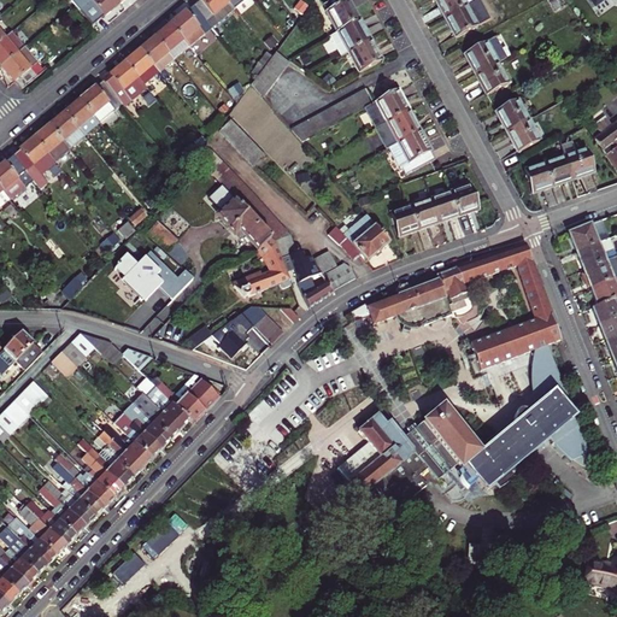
[(104,17),(119,4),(116,0),(80,0),(75,5),(92,27),(104,17)]
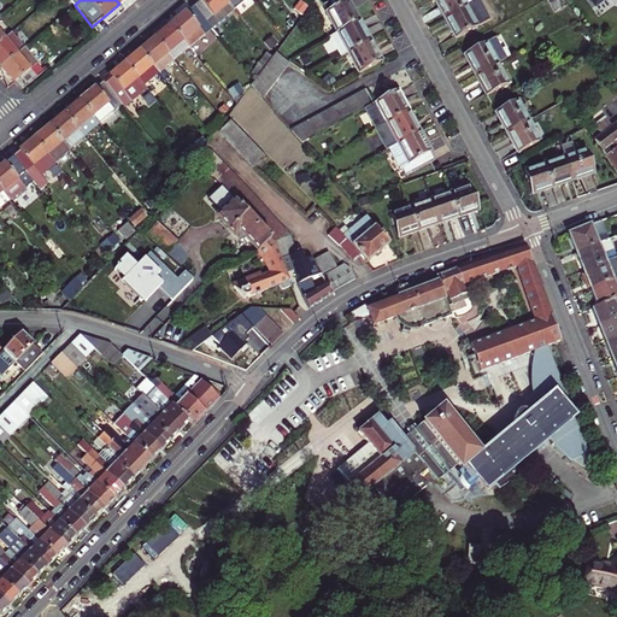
[(193,7),(211,29),(234,11),(224,0),(199,0),(199,1),(200,1),(193,7)]
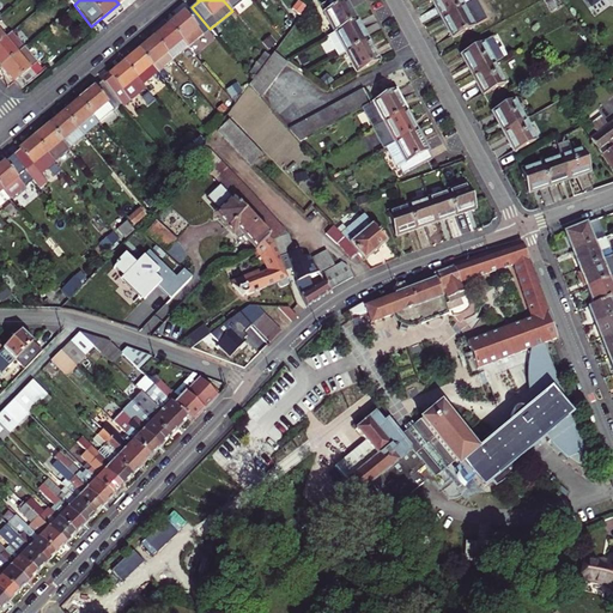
[(244,0),(223,0),(232,11),(244,0)]
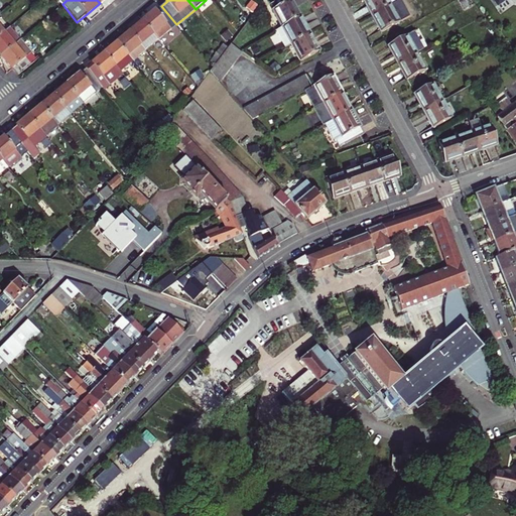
[(275,2),(270,5),(283,27),(300,18),(290,0),(276,0),(274,1),(275,2)]
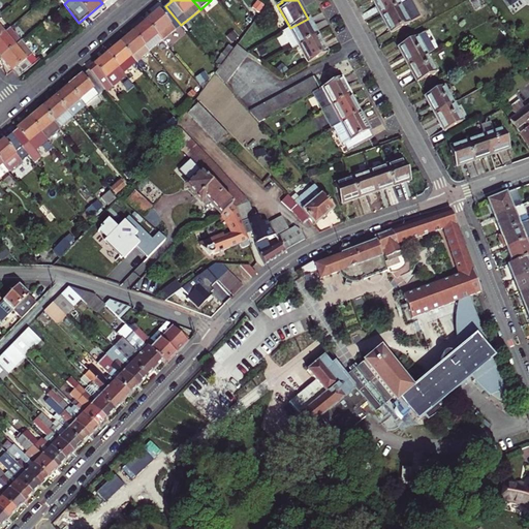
[(407,0),(372,0),(381,16),(399,6),(408,1),(407,0)]
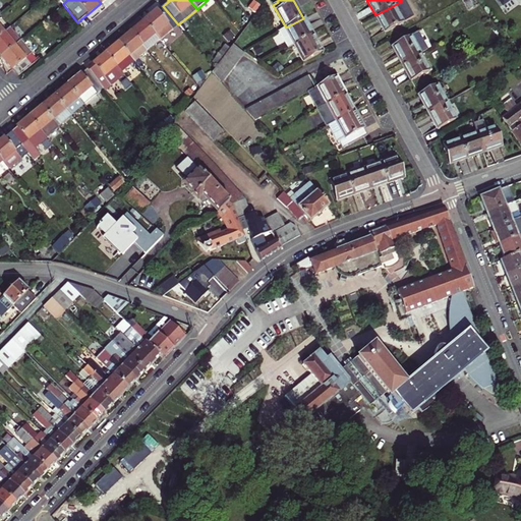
[(468,0),(462,0),(468,10),(473,7),(468,0)]
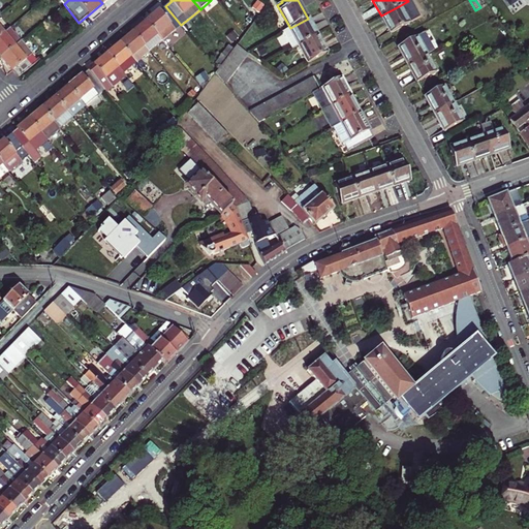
[(256,17),(265,6),(257,1),(250,11),(256,17)]
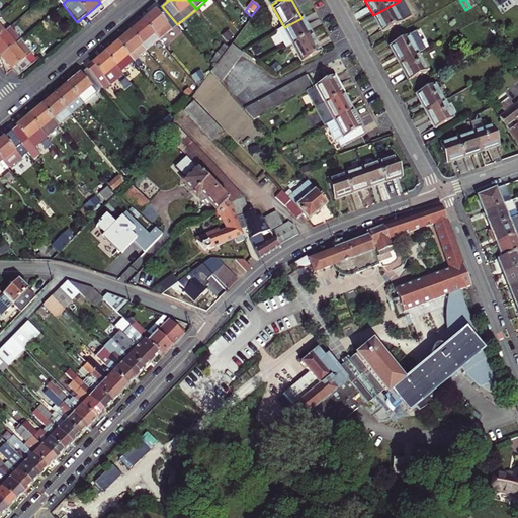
[(154,34),(158,40),(177,24),(162,6),(156,11),(156,10),(143,21),(154,34)]
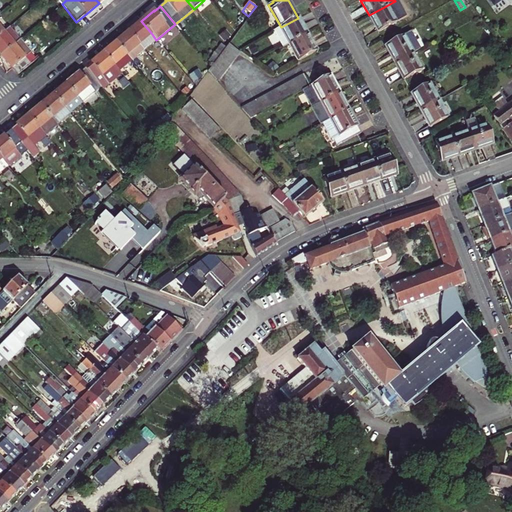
[(395,23),(386,6),(369,15),(378,32),(395,23)]
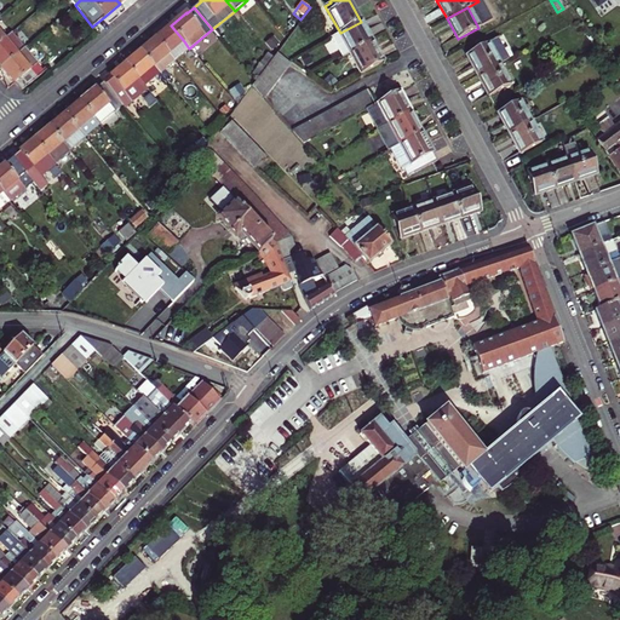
[(340,33),(332,38),(343,58),(351,53),(372,42),(361,22),(340,33)]
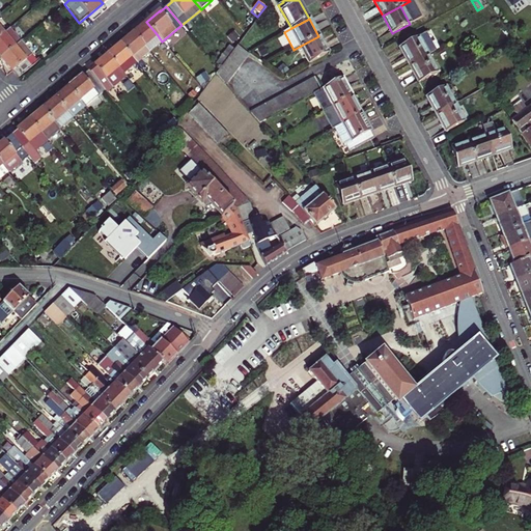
[(158,35),(146,22),(133,32),(144,46),(158,35)]
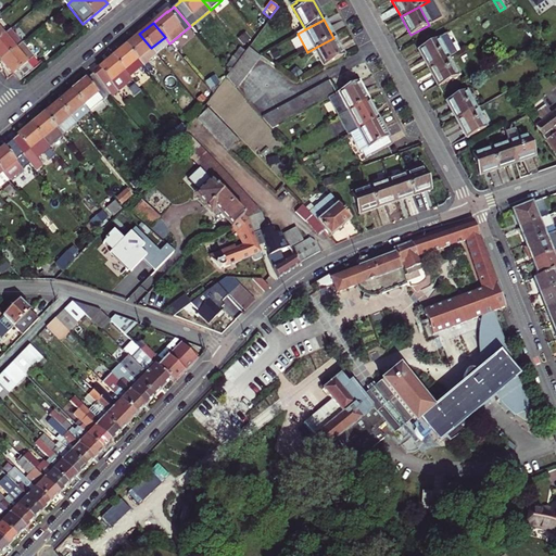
[(3,36),(0,38),(0,60),(1,61),(22,45),(10,30),(3,36)]
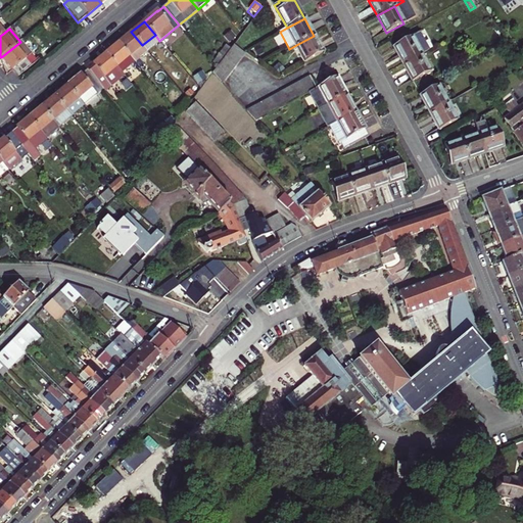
[(134,61),(134,62),(147,51),(142,45),(131,32),(117,43),(134,61)]
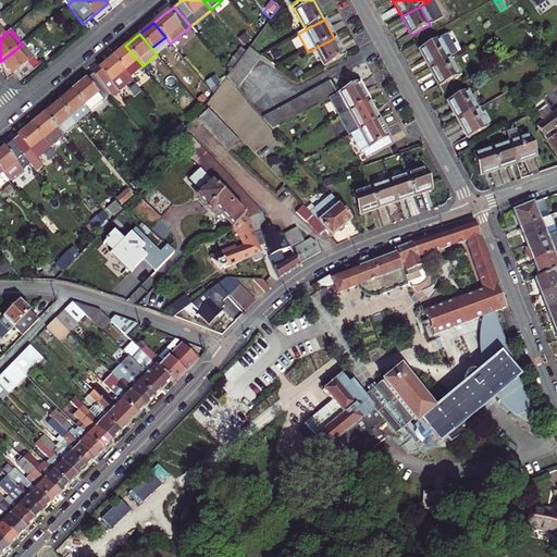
[(446,35),(419,50),(430,69),(448,58),(457,53),(453,46),(446,35)]
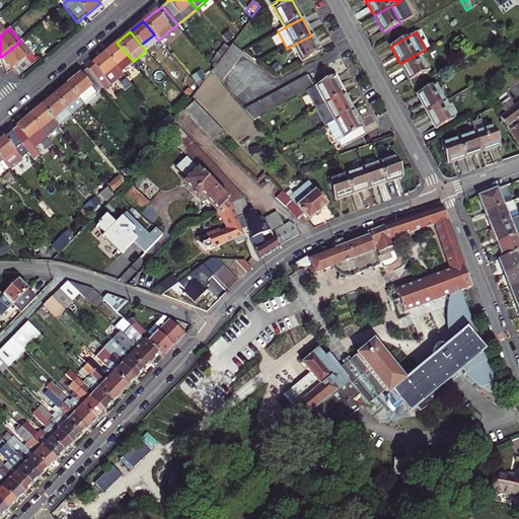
[(294,45),(303,62),(320,53),(311,35),(294,45)]
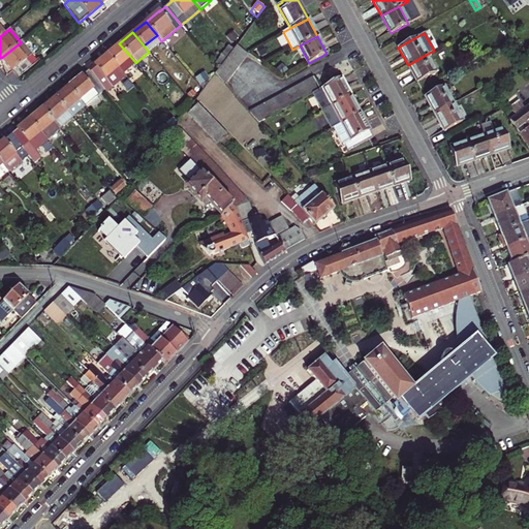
[(21,42),(1,58),(11,71),(12,70),(19,78),(37,62),(21,42)]
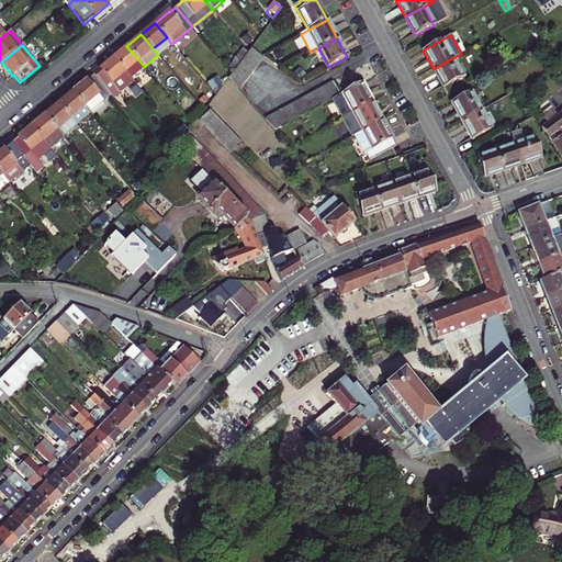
[(126,46),(113,57),(130,78),(144,66),(126,46)]
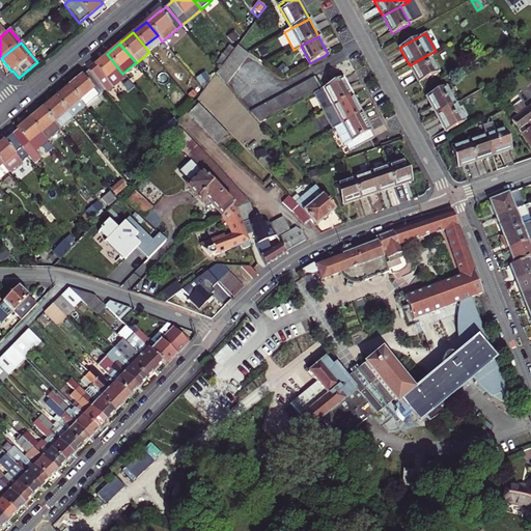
[(221,67),(232,52),(234,50),(228,45),(216,63),(221,67)]
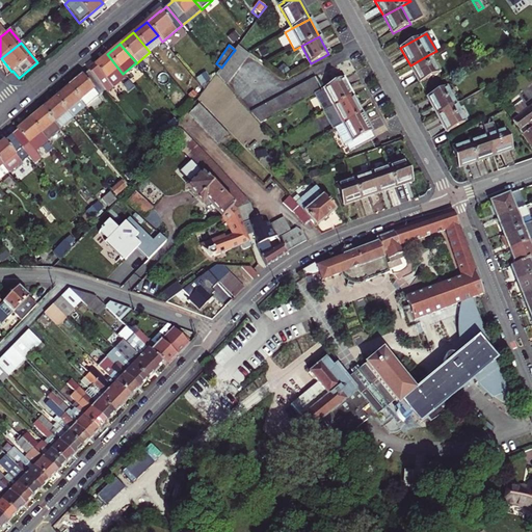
[(233,52),(244,60),(248,55),(237,46),(233,52)]
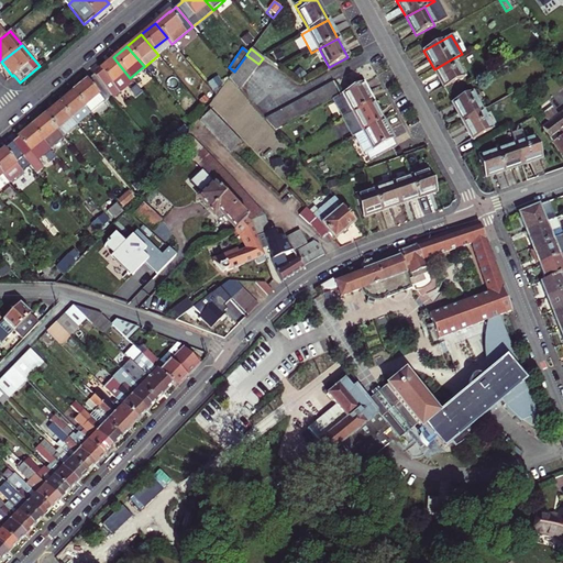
[(242,61),(254,70),(258,64),(246,55),(242,61)]
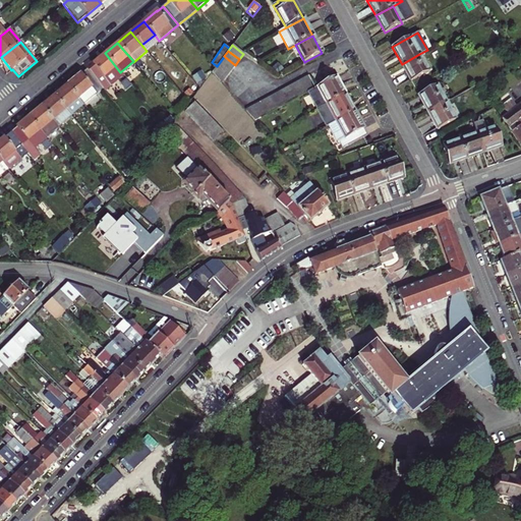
[(103,90),(104,91),(123,75),(120,72),(105,53),(92,64),(93,65),(87,69),(103,90)]
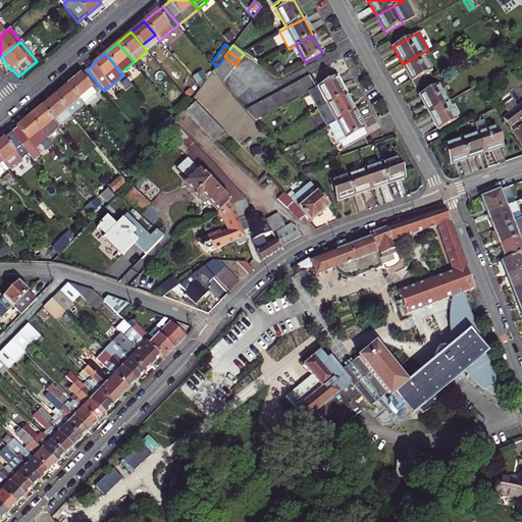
[(403,64),(412,82),(429,72),(420,54),(403,64)]
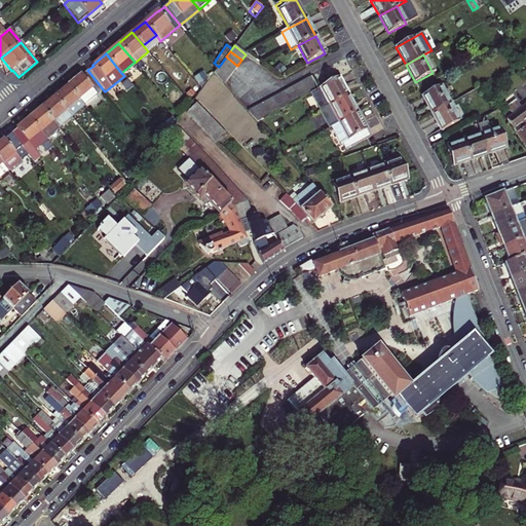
[(222,63),(233,71),(237,66),(226,57),(222,63)]
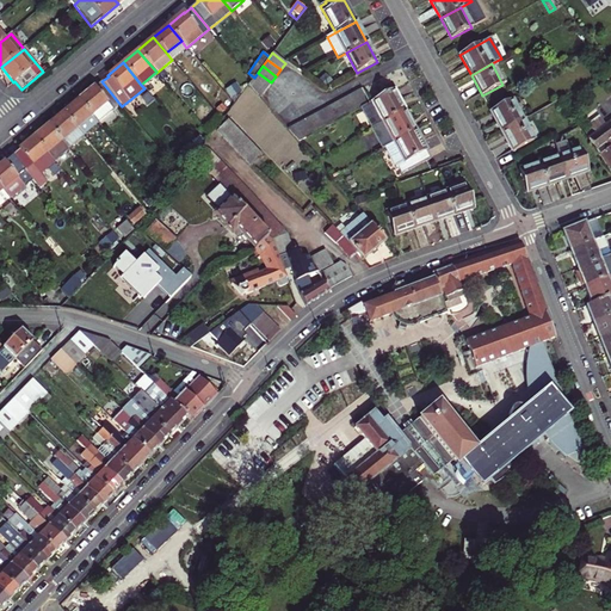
[(253,79),(266,90),(271,82),(258,73),(254,78),(253,79)]
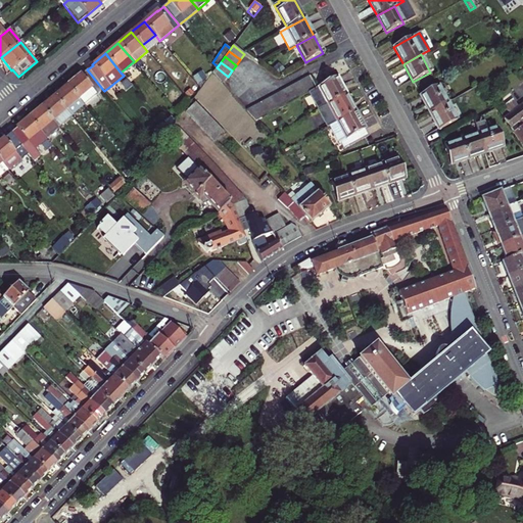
[(222,84),(228,77),(217,67),(216,68),(212,73),(222,84)]
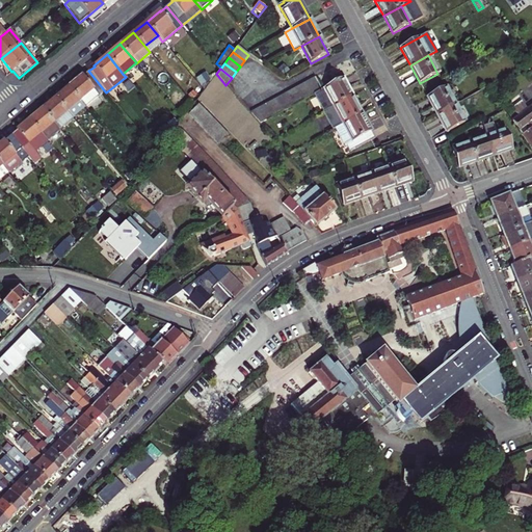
[(82,76),(81,76),(69,87),(85,107),(99,96),(99,97),(105,91),(88,71),(82,76)]
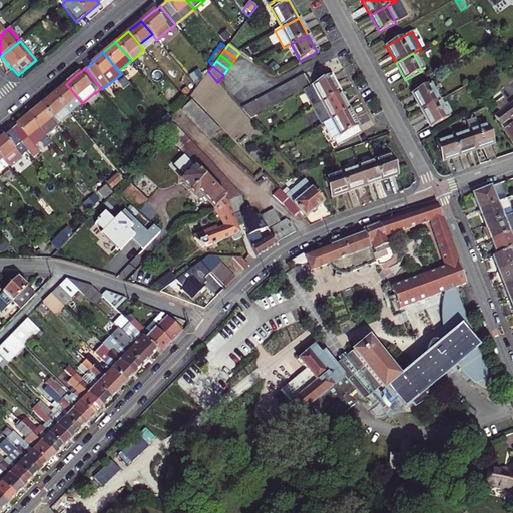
[(298,78),(304,90),(310,86),(304,74),(298,78)]
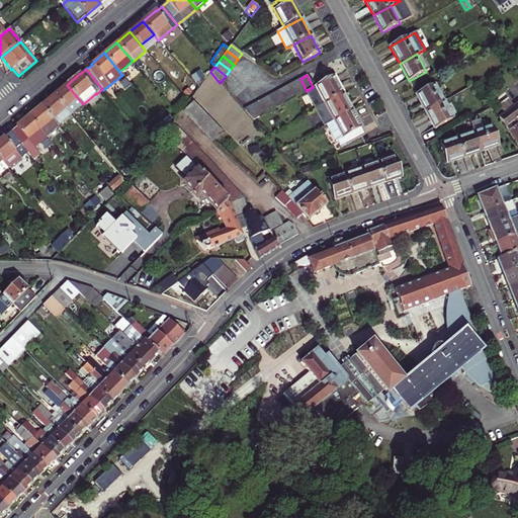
[(307,91),(306,91),(316,108),(343,94),(333,77),(313,87),(307,91)]
